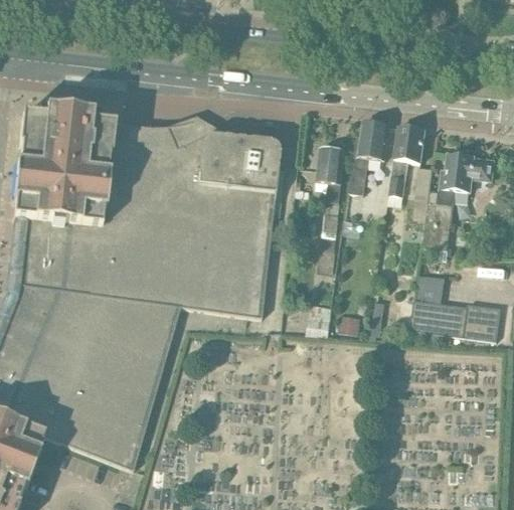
[(14,217),(27,218),(113,228),(125,124),(70,118),(70,111),(46,108),(45,116),(23,113),(19,145),(21,145),(20,163),(17,163),(13,199),(16,200),(14,217)]
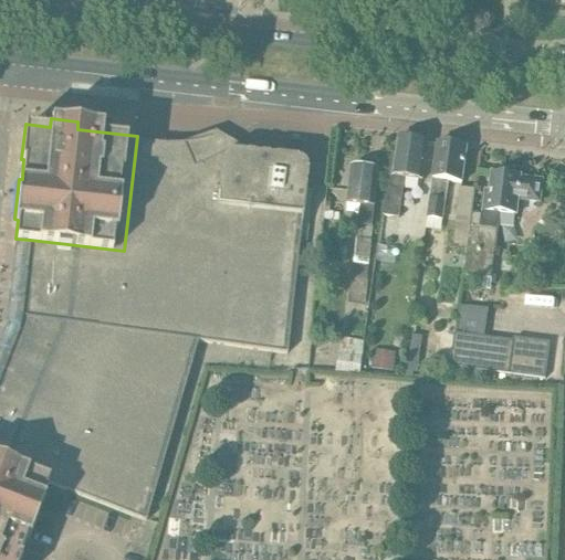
[(429,136),(400,133),(398,149),(394,149),(388,185),(387,185),(379,241),(387,242),(391,212),(398,213),(403,187),(405,187),(406,175),(422,177),(429,136)]
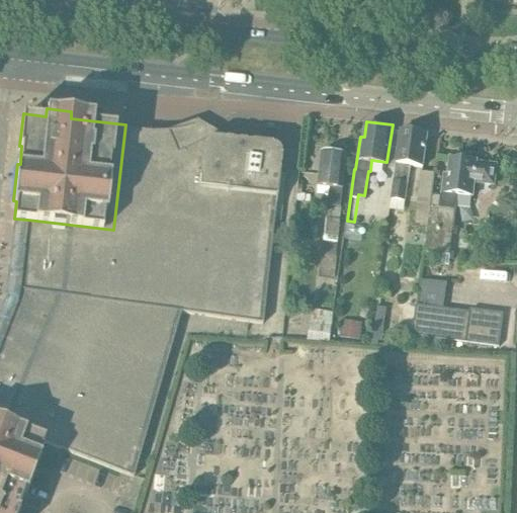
[(277,192),(195,183),(199,140),(174,151),(164,127),(156,127),(148,127),(125,124),(113,230),(27,220),(19,296),(0,345),(0,420),(45,438),(134,473),(181,309),(263,320),(277,192)]
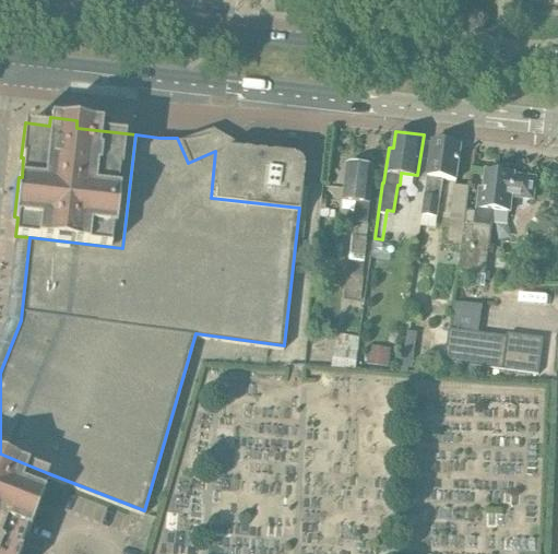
[(427,187),(424,187),(420,210),(424,210),(424,209),(439,211),(443,174),(458,176),(463,140),(434,137),(427,187)]
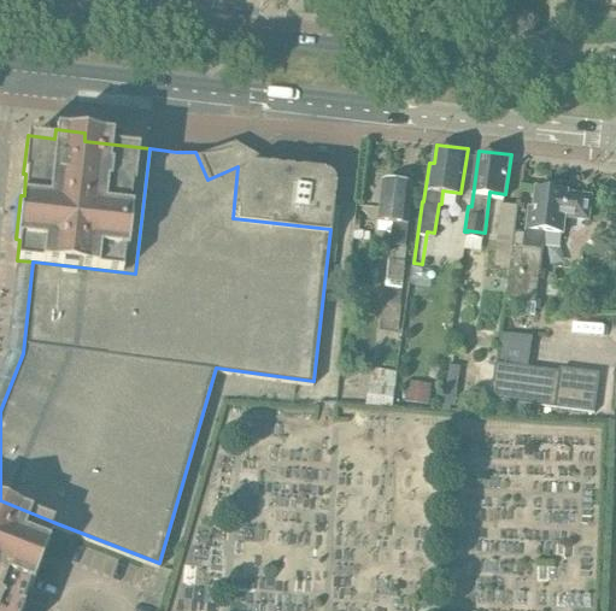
[(250,162),(238,166),(233,218),(330,229),(335,181),(335,177),(333,172),(329,170),(324,168),(254,160),(251,160),(250,162)]
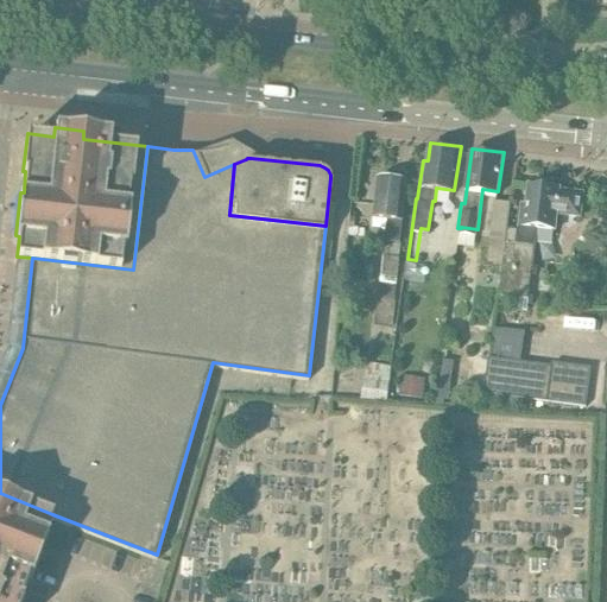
[(408,177),(379,173),(374,214),(386,215),(384,242),(389,244),(389,238),(391,238),(390,251),(384,251),(377,319),(392,321),(402,239),(408,177)]
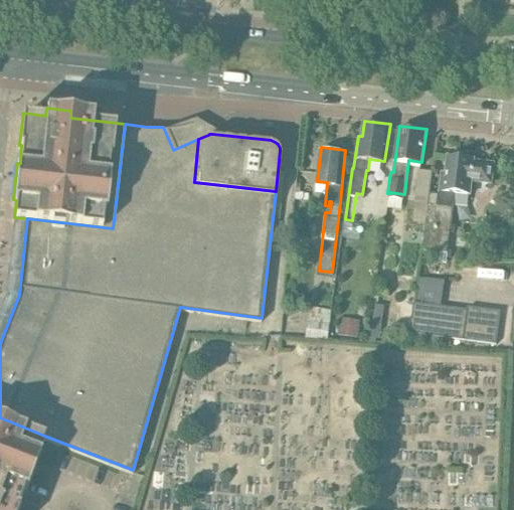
[(448,248),(451,225),(452,225),(456,189),(471,191),(472,177),(492,179),(495,160),(475,157),(475,156),(449,153),(447,169),(443,169),(441,187),(440,190),(431,189),(422,246),(432,247),(431,257),(447,259),(448,248)]
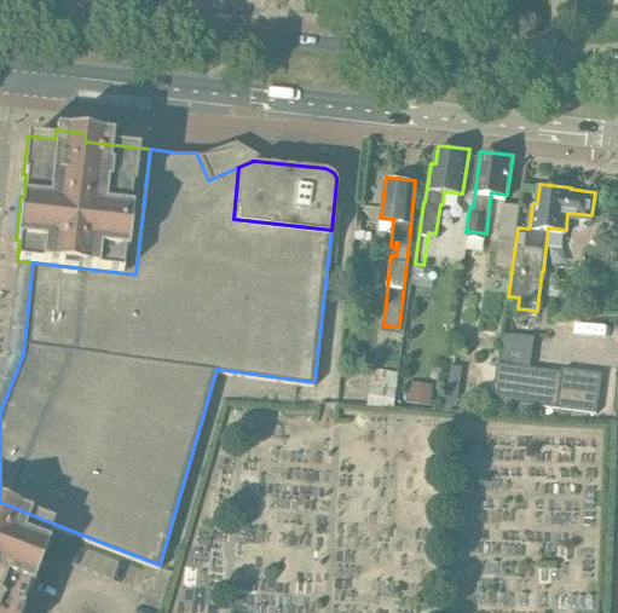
[(535,334),(504,329),(501,359),(498,359),(492,404),(498,405),(544,406),(544,402),(598,409),(602,369),(564,364),(564,368),(531,364),(535,334)]
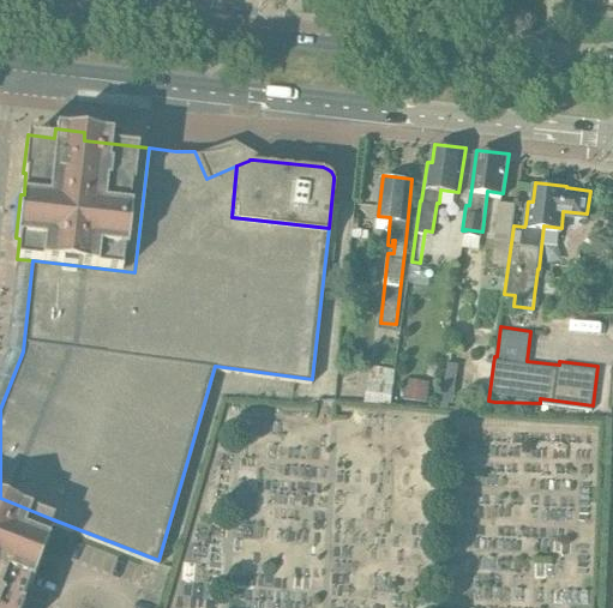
[(404,395),(428,397),(431,379),(407,375),(404,395)]
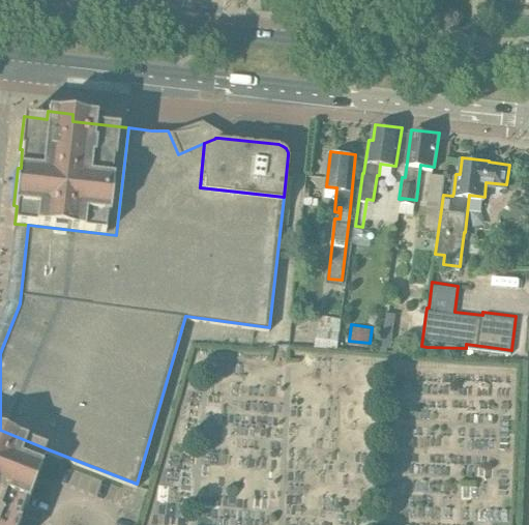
[(316,326),(314,343),(339,345),(341,329),(316,326)]
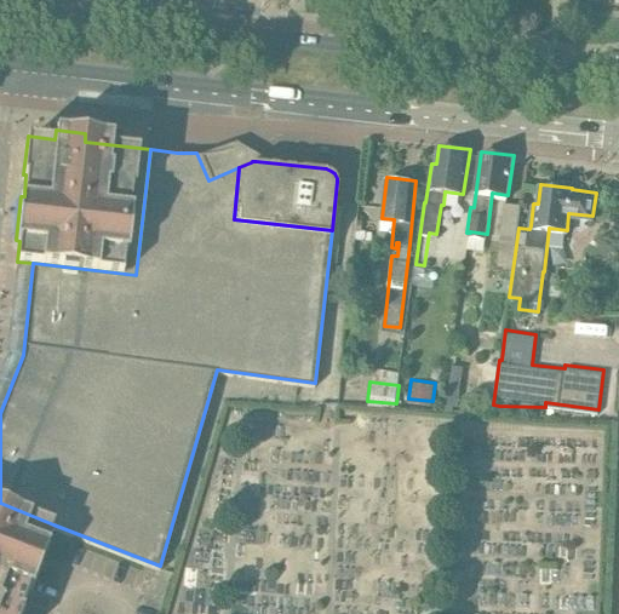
[(0,503),(0,613),(21,613),(24,607),(22,607),(30,586),(33,587),(49,544),(46,543),(53,524),(0,503)]
